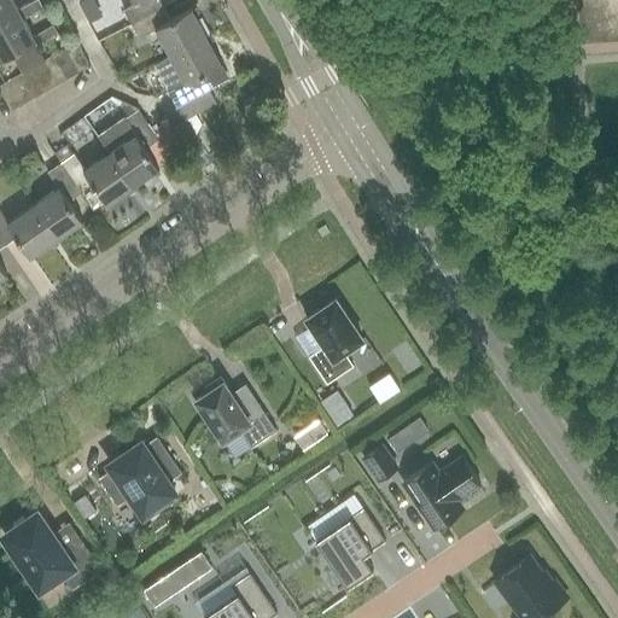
[(33,0),(17,10),(12,0),(0,0),(0,24),(19,13),(23,19),(44,7),(39,0),(33,0)]
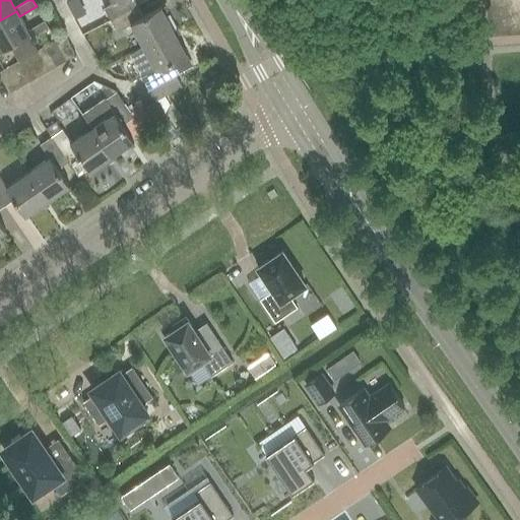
[(77,0),(68,0),(66,1),(76,19),(85,14),(77,0)]
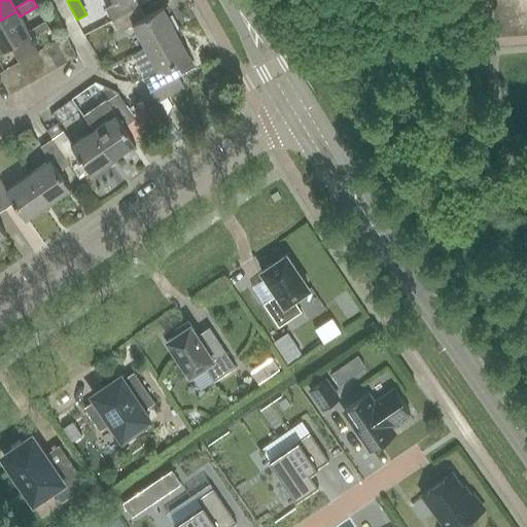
[(97,29),(112,21),(139,6),(135,0),(118,0),(90,15),(97,29)]
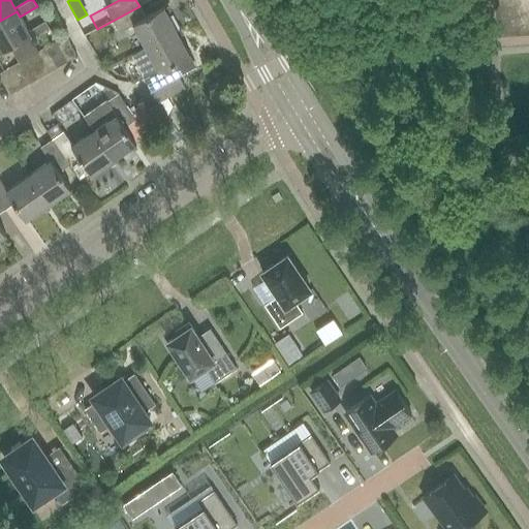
[(178,30),(164,6),(146,17),(139,6),(113,21),(119,32),(133,24),(146,48),(178,30)]
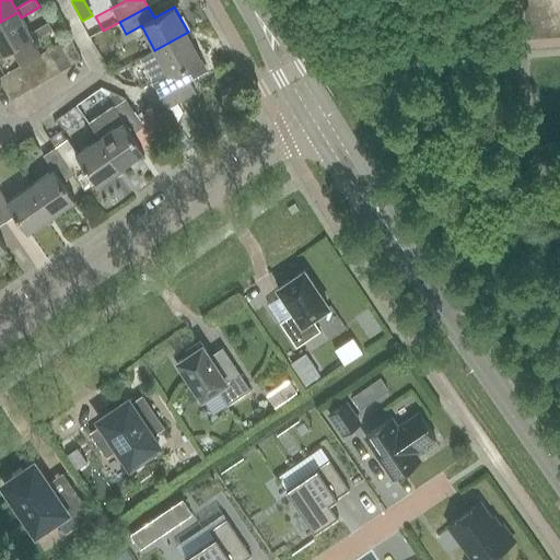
[(30,33),(21,18),(18,12),(0,22),(0,55),(31,37),(34,42),(53,31),(48,22),(30,33)]
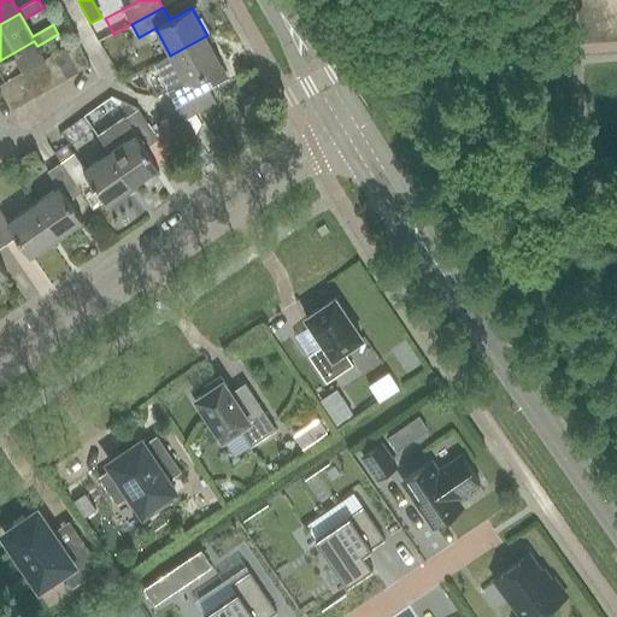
[(207,35),(170,56),(184,81),(168,90),(182,117),(213,100),(200,76),(223,64),(207,35)]
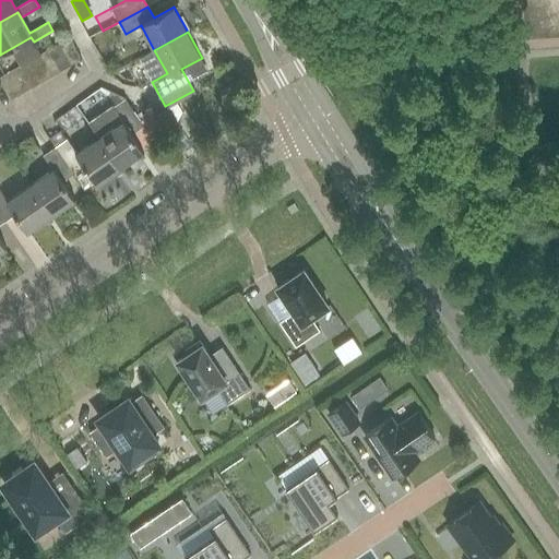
[(69,38),(59,44),(71,66),(82,60),(69,38)]
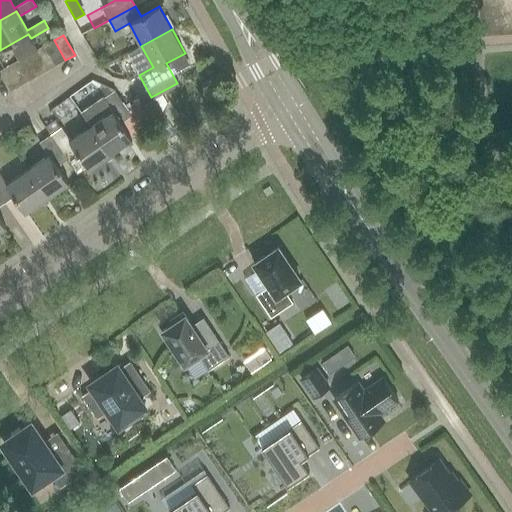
[(54,40),(45,45),(56,65),(65,60),(54,40)]
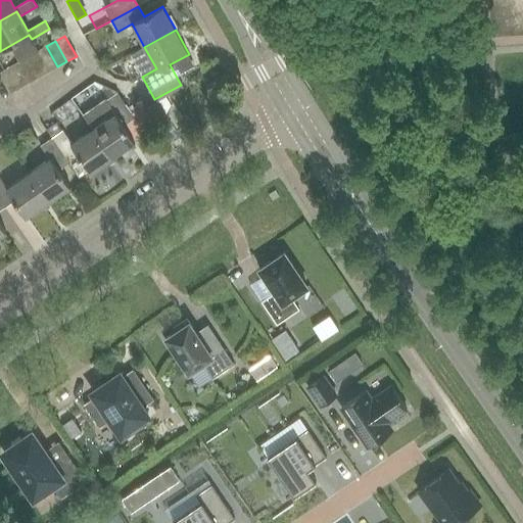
[(46,46),(37,51),(48,73),(57,66),(46,46)]
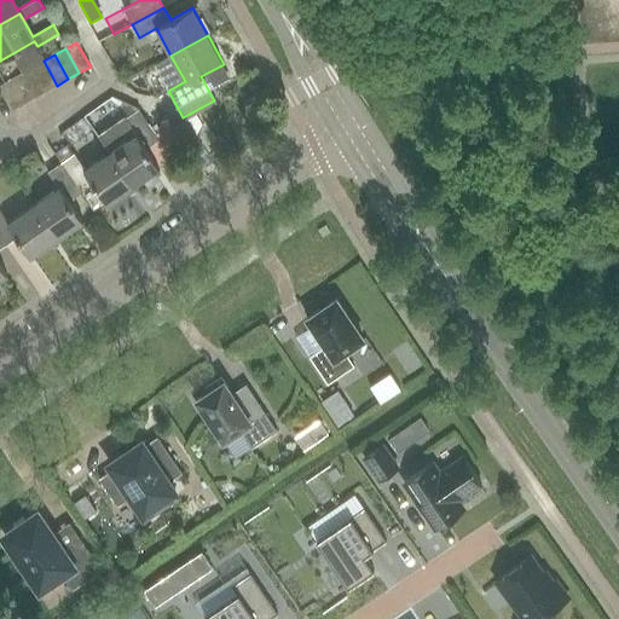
[(21,74),(32,67),(34,65),(29,57),(16,64),(21,74)]
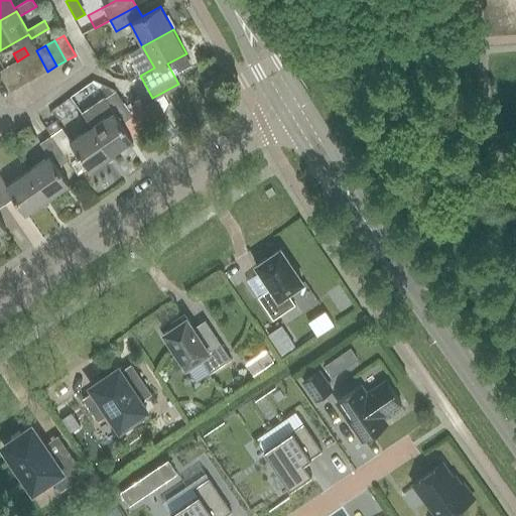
[(37,77),(47,72),(36,50),(28,54),(26,55),(37,77)]
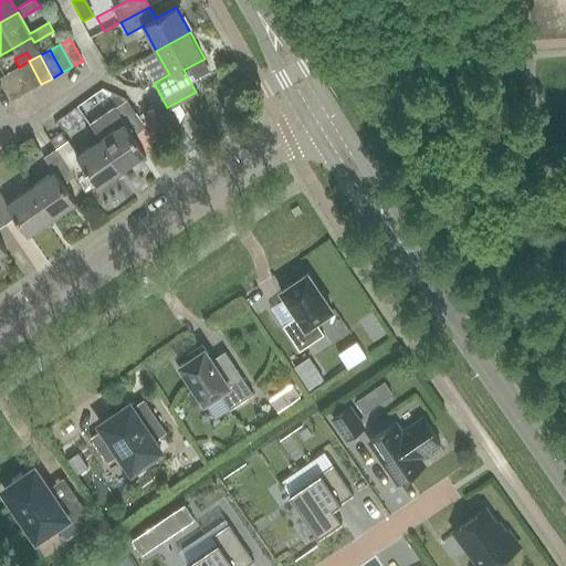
[(31,90),(41,84),(29,61),(19,67),(31,90)]
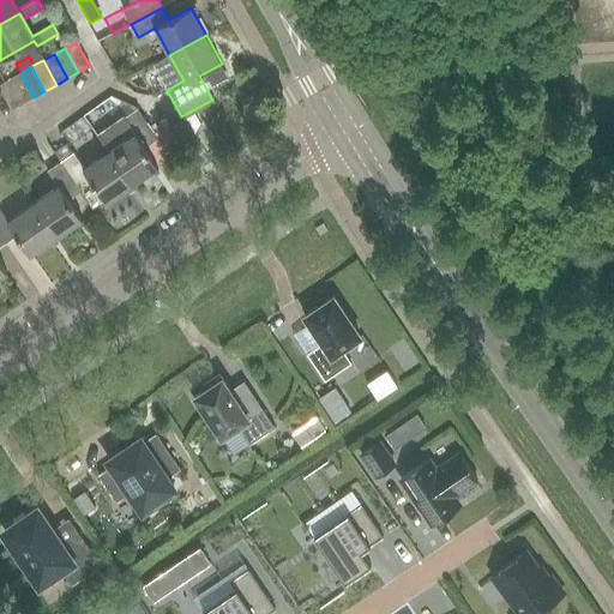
[(20,73),(10,79),(23,103),(34,97),(20,73)]
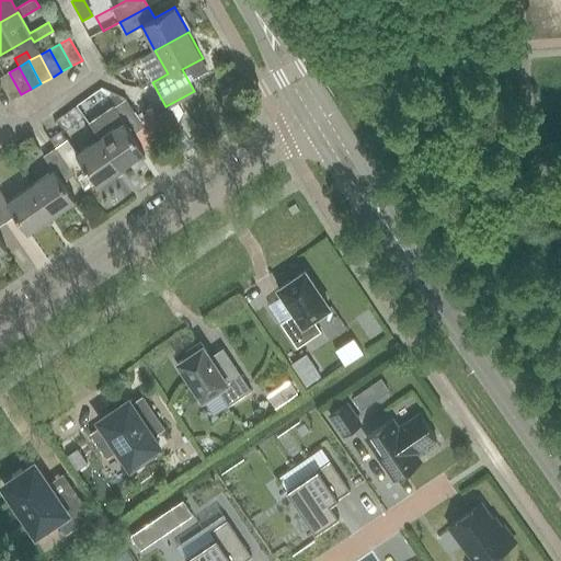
[(9,72),(0,77),(0,81),(11,100),(21,94),(9,72)]
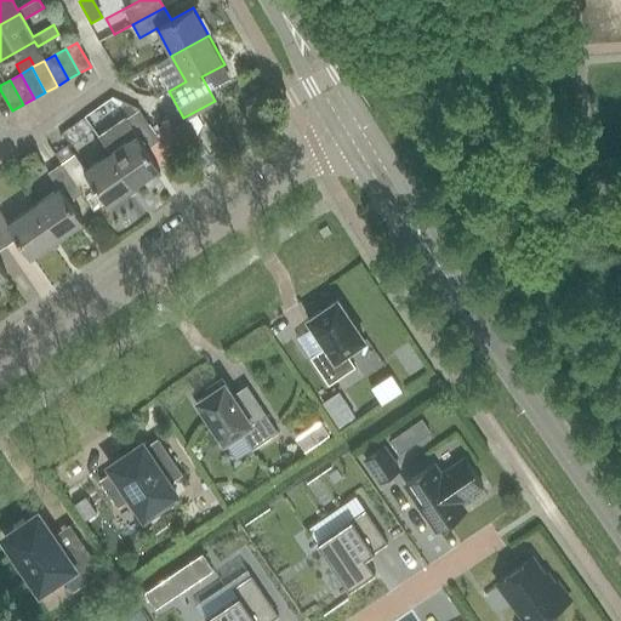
[(123,102),(120,106),(129,117),(138,109),(123,102)]
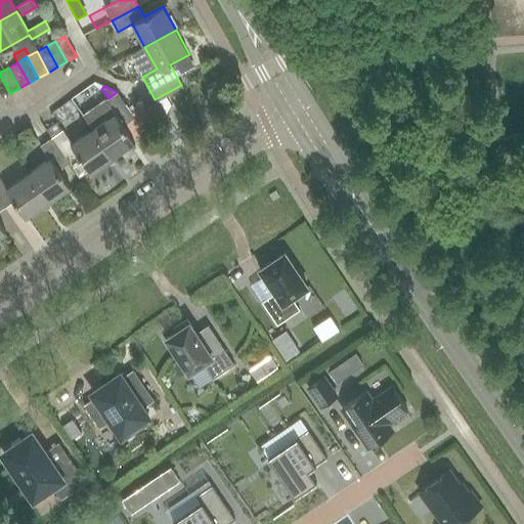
[(132,116),(118,93),(106,102),(103,98),(95,104),(105,121),(93,130),(113,158),(135,142),(124,126),(133,119),(134,119),(132,116)]
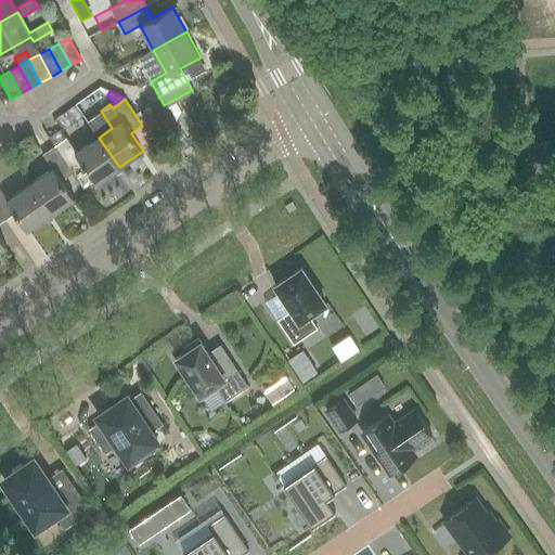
[(147,107),(142,111),(146,117),(152,113),(147,107)]
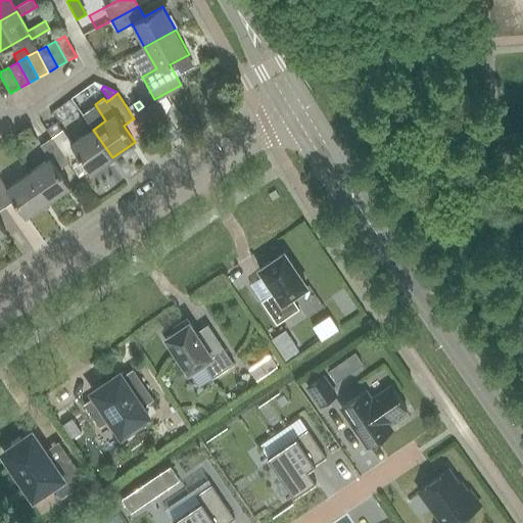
[(156,102),(145,109),(156,127),(168,120),(156,102)]
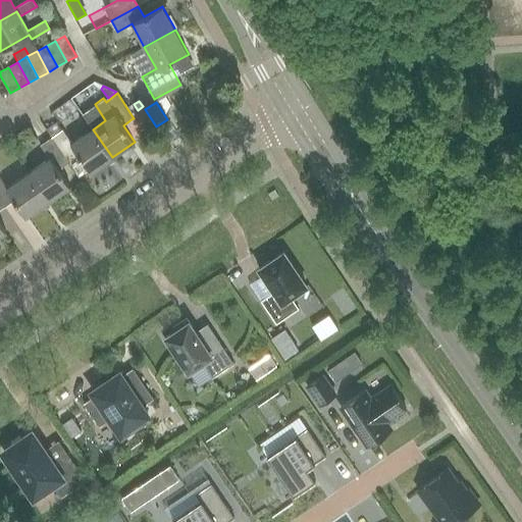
[(167,119),(156,126),(160,133),(171,125),(167,119)]
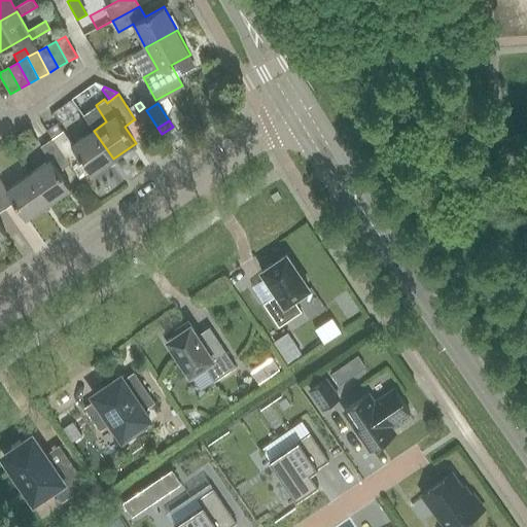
[(92,174),(113,159),(94,131),(72,145),(63,132),(51,139),(69,165),(80,157),(89,169),(92,174)]
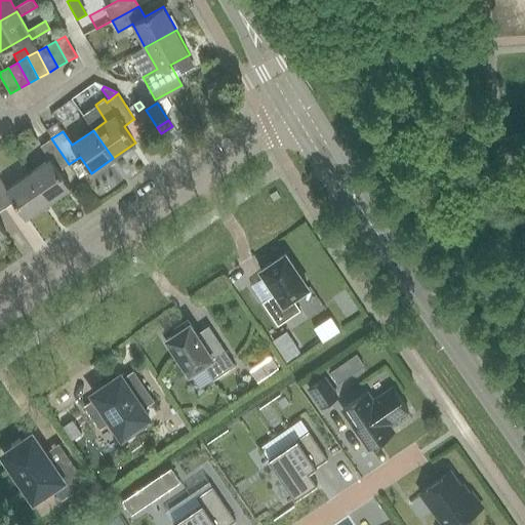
[(59,171),(69,164),(51,138),(40,147),(49,160),(29,174),(48,203),(71,188),(59,171)]
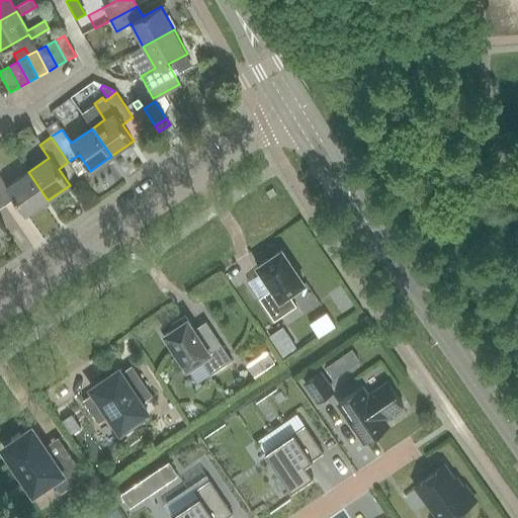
[(79,155),(68,162),(76,173),(87,166),(79,155)]
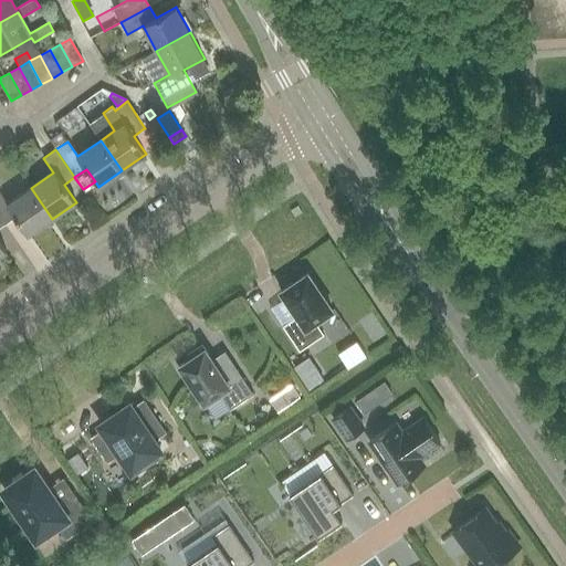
[(28,236),(52,219),(31,188),(8,205),(0,192),(0,218),(4,224),(16,217),(28,236)]
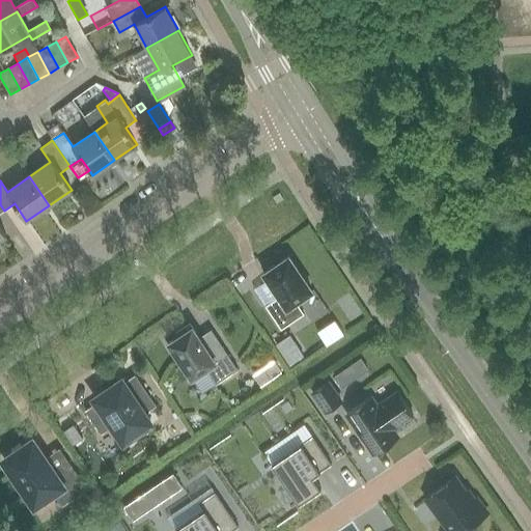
[(288,257),(263,274),(279,297),(266,306),(281,330),(304,314),(296,302),(312,291),(288,257)]
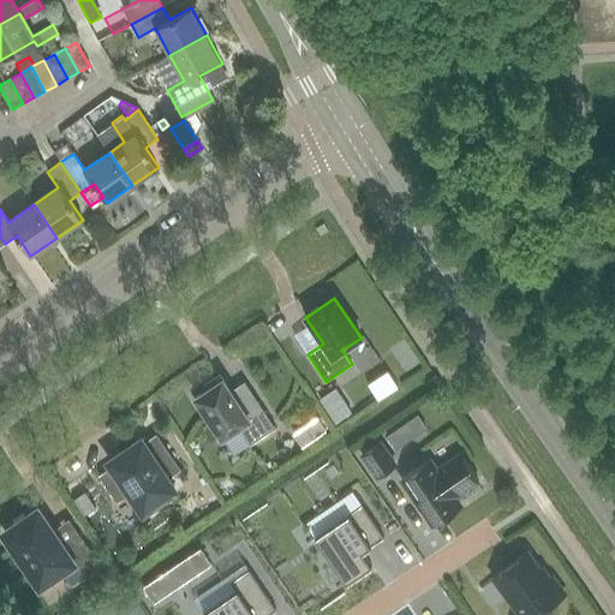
[(250,446),(274,428),(257,402),(245,411),(222,377),(192,398),(221,441),(239,429),(250,446)]
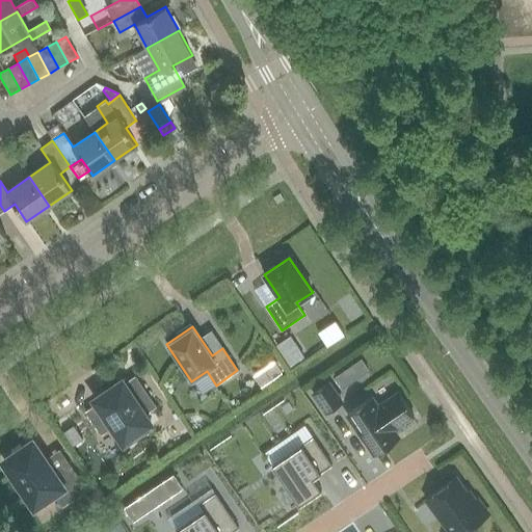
[(289,365),(304,352),(293,338),(277,349),(289,365)]
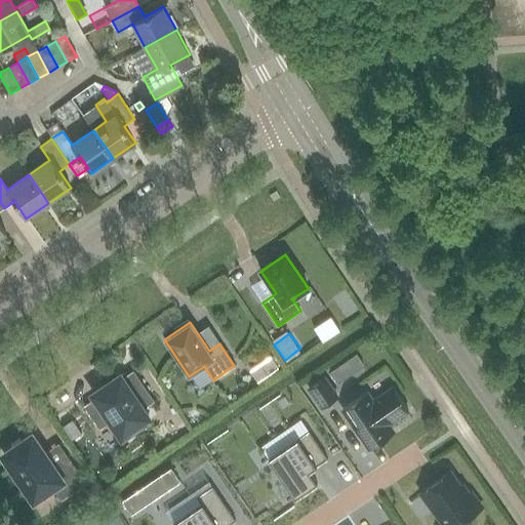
[(260,364),(249,371),(257,382),(268,375),(278,368),(271,357),(260,364)]
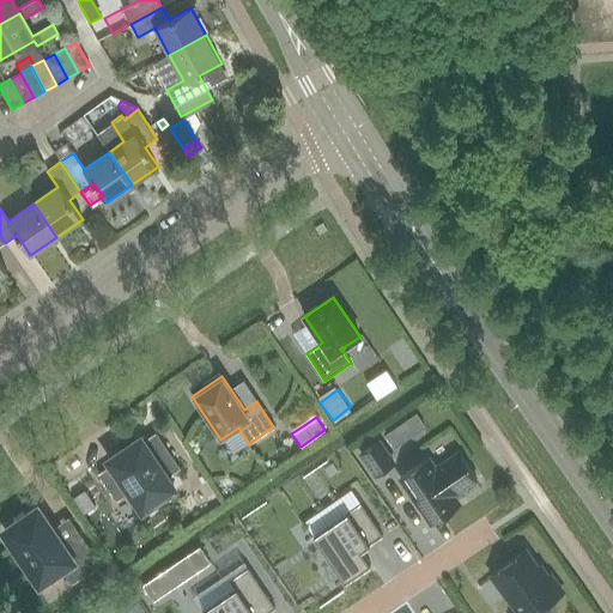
[(395,429),(386,436),(394,448),(405,442),(395,429)]
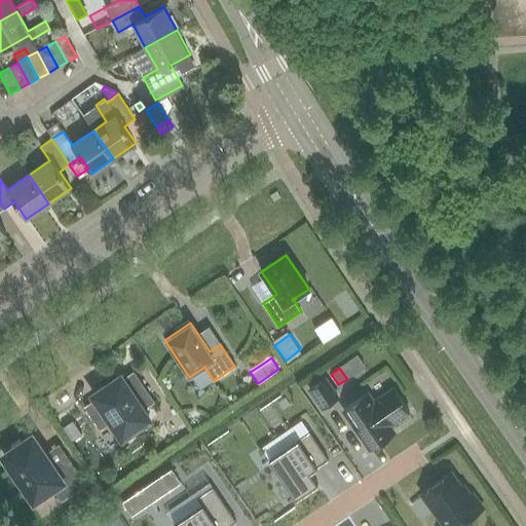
[(96,399),(84,406),(100,429),(111,422),(121,438),(149,418),(143,410),(153,402),(133,371),(121,378),(120,376),(92,395),(96,399)]
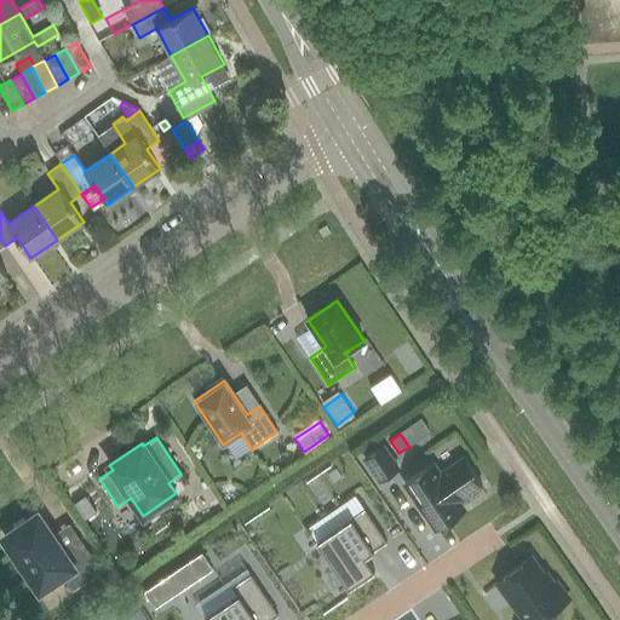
[(379,482),(397,470),(383,448),(365,460),(379,482)]
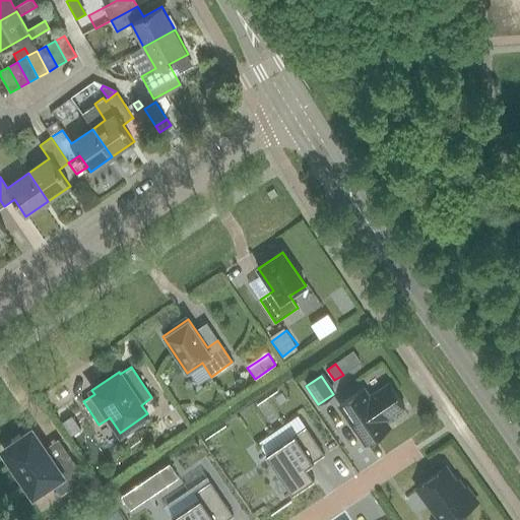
[(364,389),(339,405),(366,444),(389,429),(384,420),(404,407),(389,384),(369,398),(364,389)]
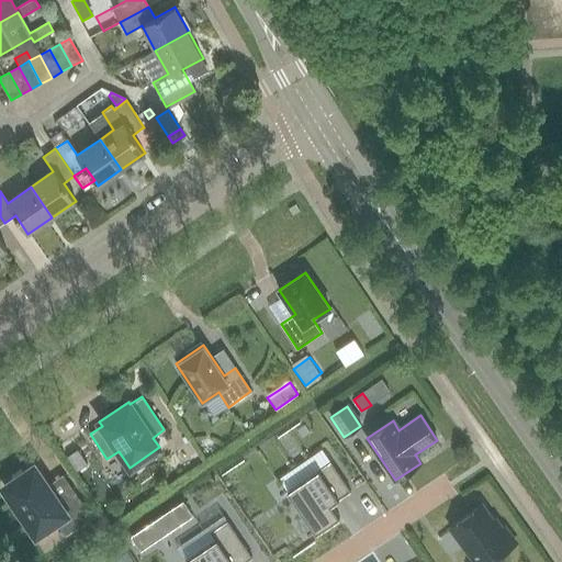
[(78,450),(67,458),(76,471),(88,464),(78,450)]
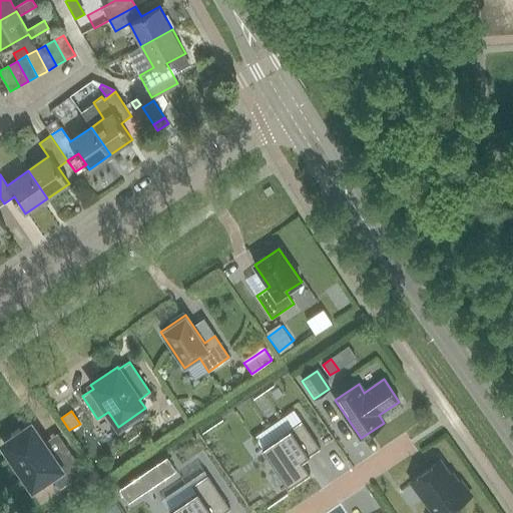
[(13,438),(4,444),(16,461),(12,464),(20,476),(24,474),(33,487),(51,475),(60,488),(84,472),(67,447),(52,457),(31,426),(22,432),(19,428),(10,434),(13,438)]
